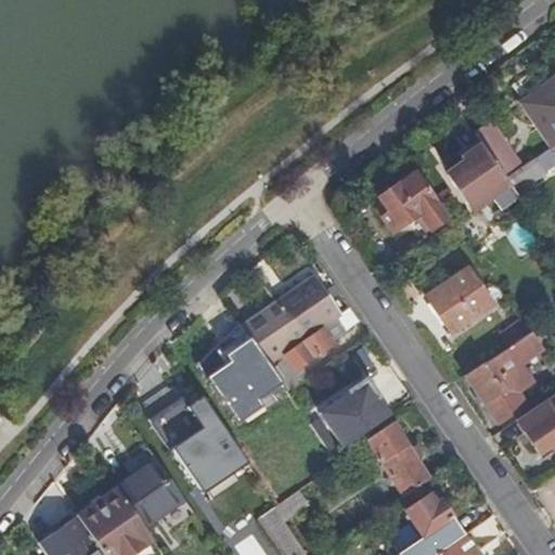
[(554,80),(525,102),(554,143),(554,142),(554,80)]
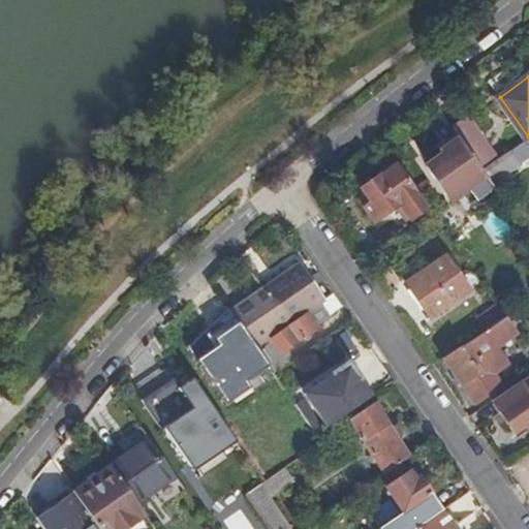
[(460,136),(474,156),(494,143),(490,137),(488,139),(470,117),(454,127),(460,136)]
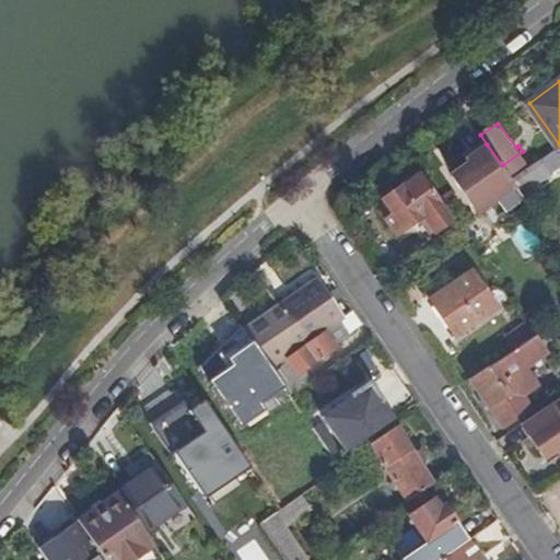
[(511,178),(505,171),(502,165),(487,144),(469,158),(473,162),(453,175),(478,211),(516,186),(511,178)]
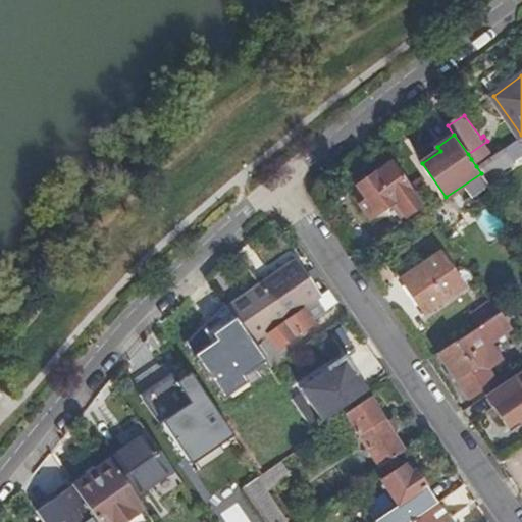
[(471,159),(476,166),(498,151),(492,144),(471,159)]
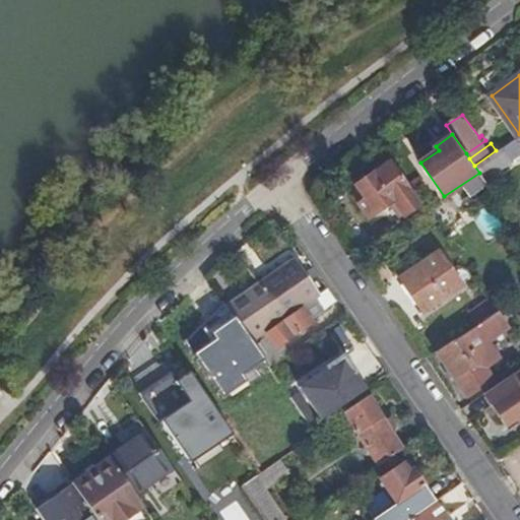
[(479,173),(483,180),(512,160),(503,146),(496,150),(474,166),(479,173)]
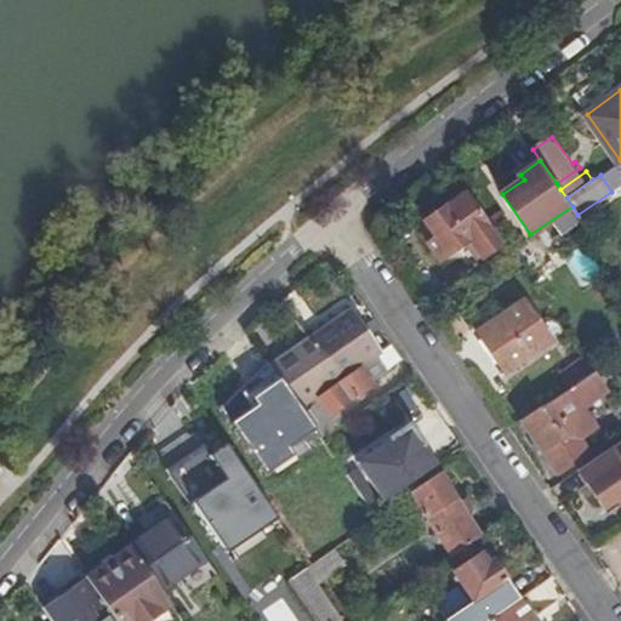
[(500,237),(468,193),(449,208),(446,205),(425,221),(437,238),(429,243),(442,260),(457,249),(469,239),(482,255),(483,256),(503,241),(500,237)]
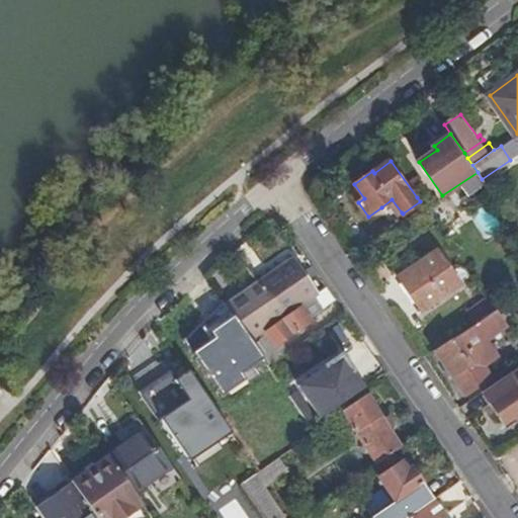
[(392,199),(381,207),(391,221),(402,212),(392,199)]
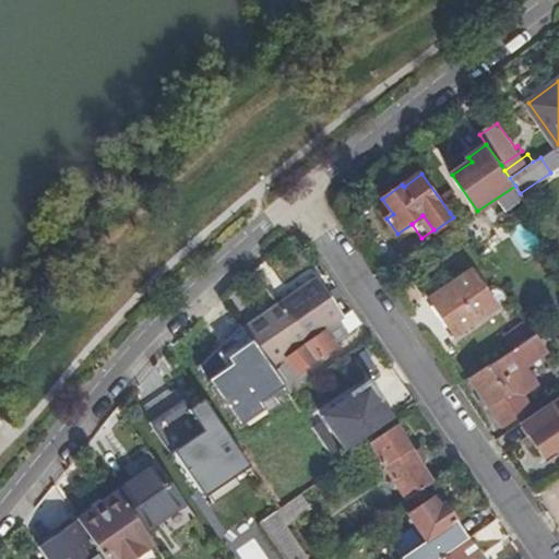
[(473,271),(431,300),(462,344),(503,316),(473,271)]
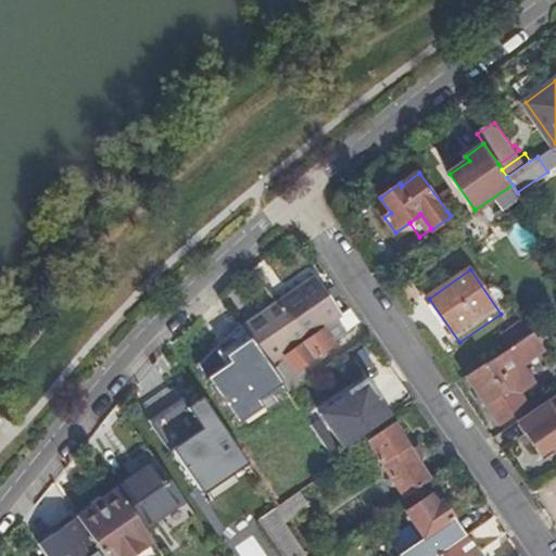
[(316,276),(276,303),(287,308),(307,337),(323,327),(332,341),(346,331),(337,316),(341,314),(316,276)]
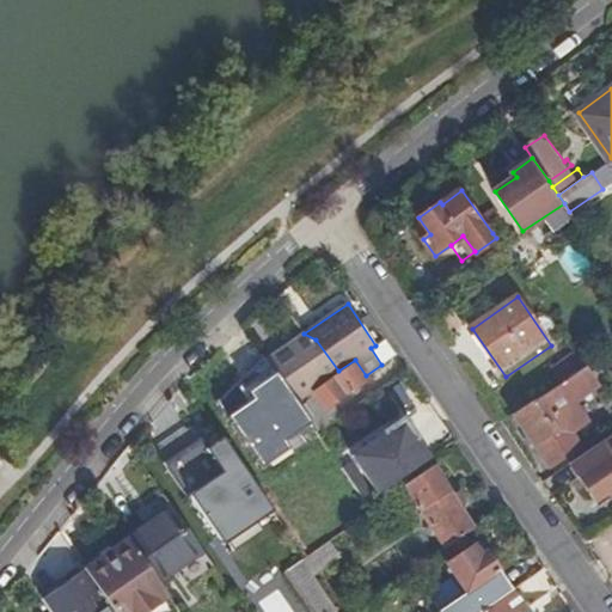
[(304,334),(268,357),(298,399),(314,389),(338,371),(316,340),(304,334)]
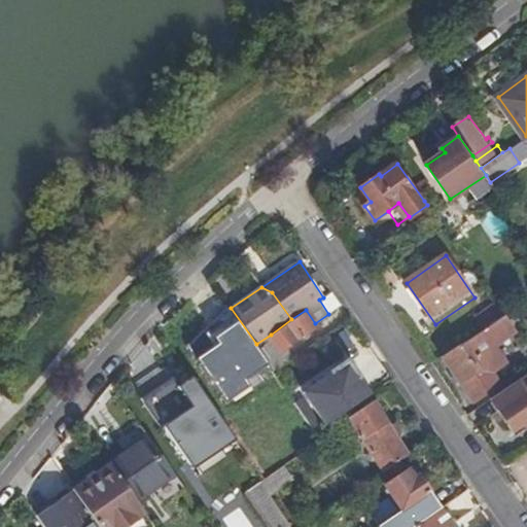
[(291,319),(271,335),(282,350),(315,326),(314,324),(315,323),(306,310),(291,319)]
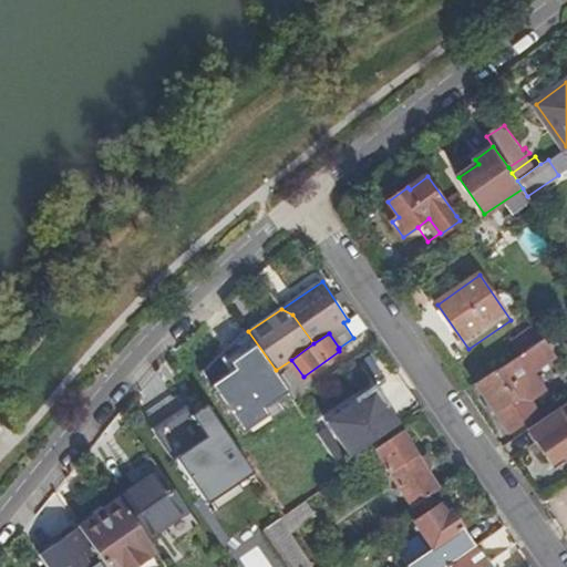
[(544,340),(478,384),(513,433),(540,414),(531,400),(552,385),(540,368),(555,356),(544,340)]
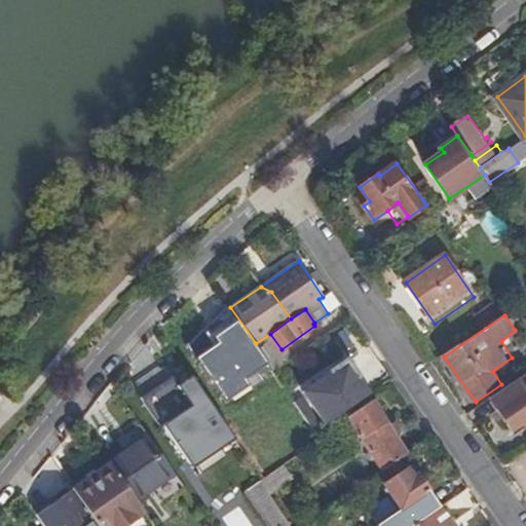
[(344,352),(331,363),(353,396),(368,385),(344,352)]
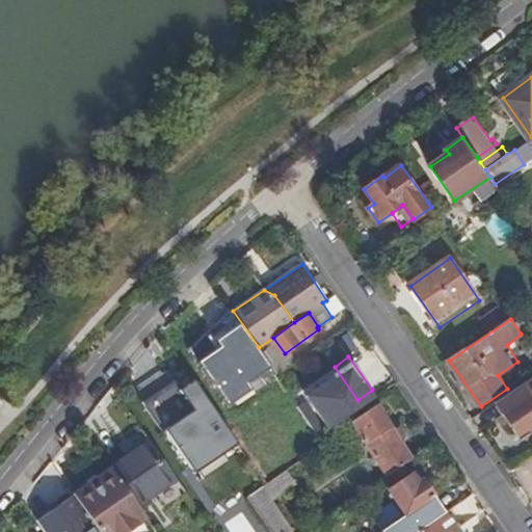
[(531,377),(494,403),(516,434),(531,425),(531,426),(531,377)]
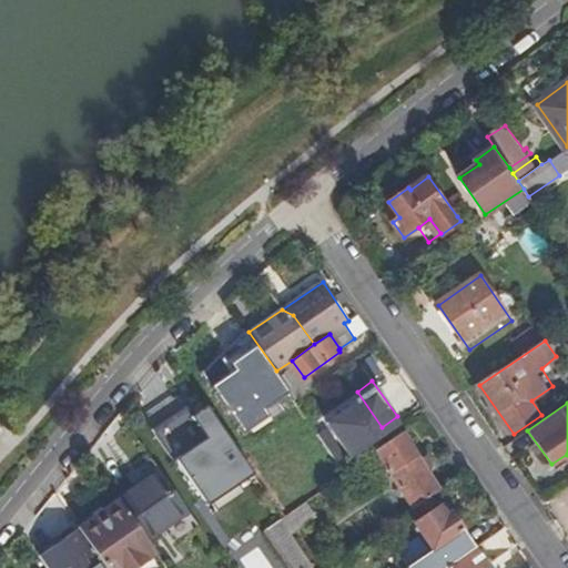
[(161,469),(199,524),(214,514),(205,500),(224,487),(251,469),(217,422),(158,464),(161,469)]
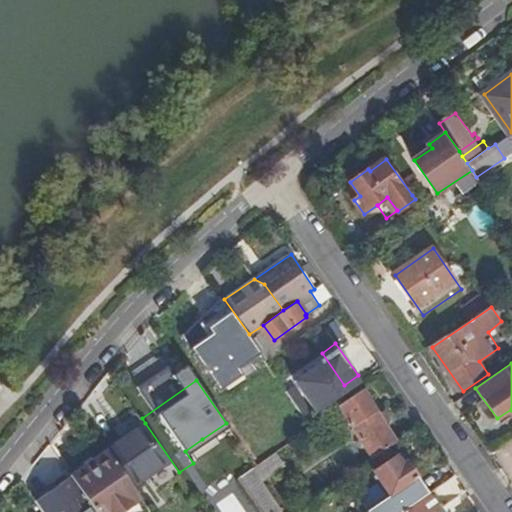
[(289,393),(298,407),(305,401),(296,388),(289,393)]
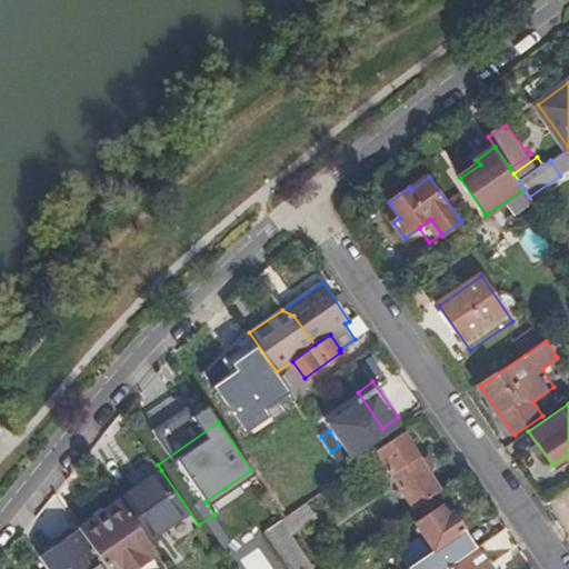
[(306,457),(262,487),(276,506),(291,495),(298,502),(335,477),(338,482),(348,476),(340,466),(331,452),(321,437),(318,432),(299,445),(306,457)]
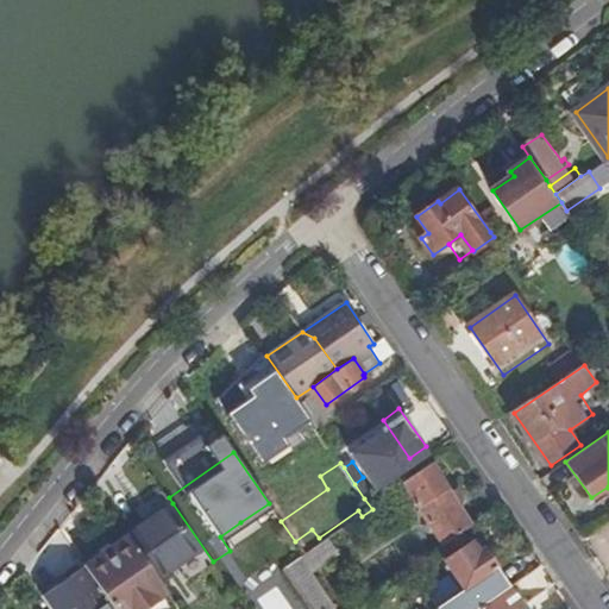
[(403,482),(444,546),(472,527),(432,464),(403,482)]
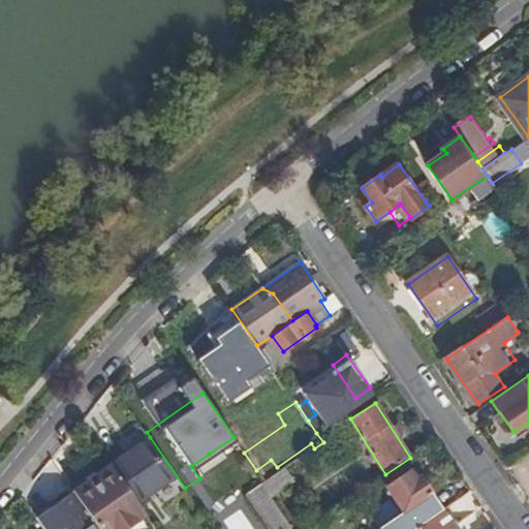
[(311,421),(319,432),(351,409),(347,404),(334,413),(330,408),(311,421)]
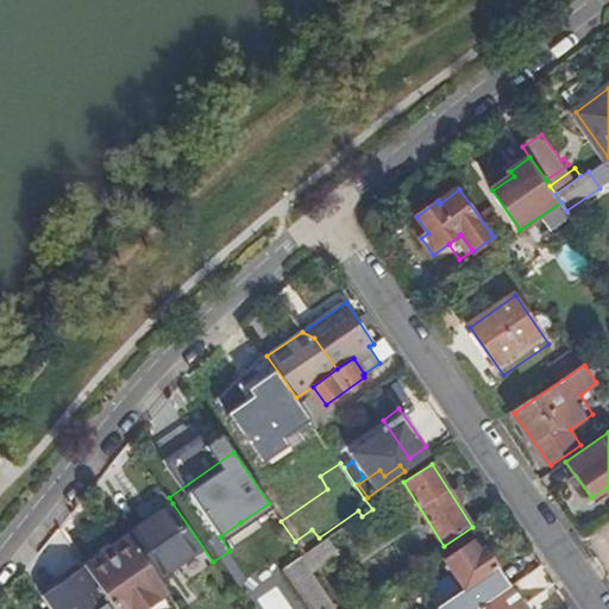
[(173,503),(129,533),(130,534),(159,578),(180,565),(189,578),(213,562),(173,503)]
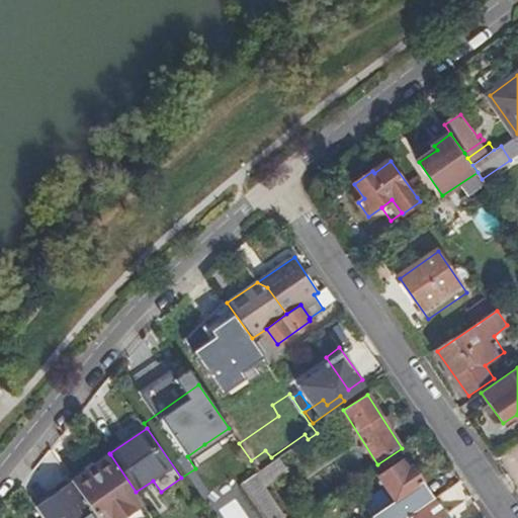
[(97,463),(73,481),(94,511),(98,517),(151,517),(153,517),(136,492),(110,454),(105,457),(108,460),(100,466),(97,463)]
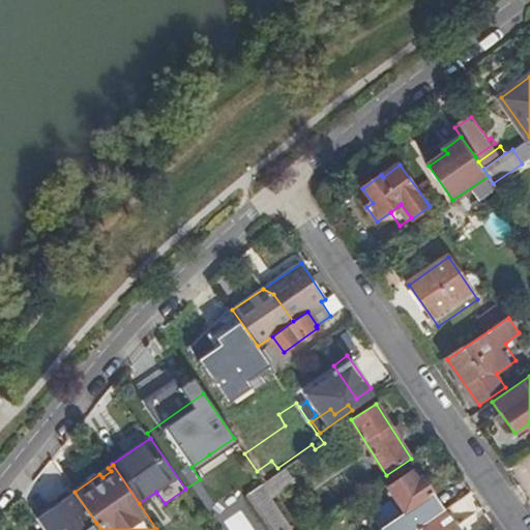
[(108,468),(99,474),(102,477),(111,471),(108,468)]
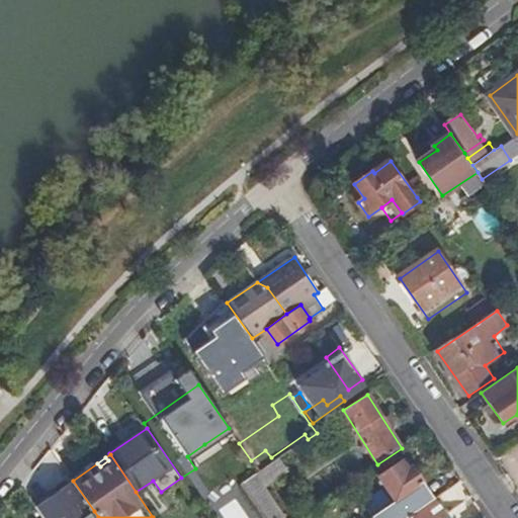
[(242,485),(264,517),(287,517),(265,487),(290,469),(281,457),(259,472),(242,485)]
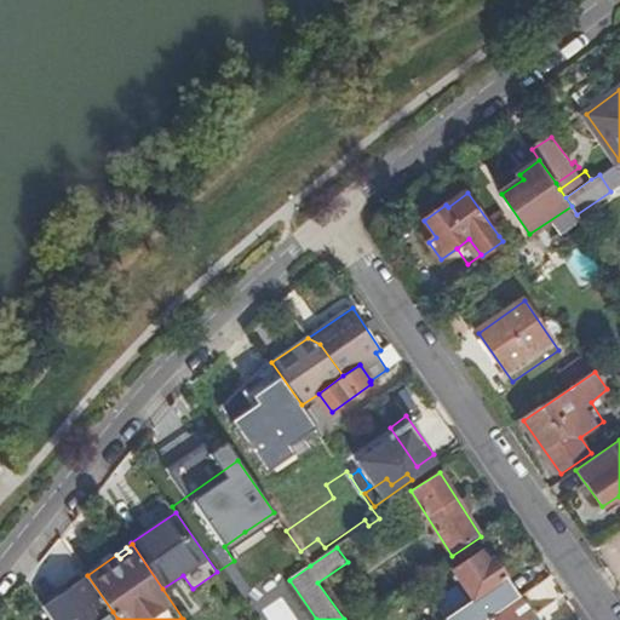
[(483,619),(518,596),(494,558),(488,562),(481,552),(454,570),(461,581),(446,592),(458,609),(446,619),(445,619),(483,619)]
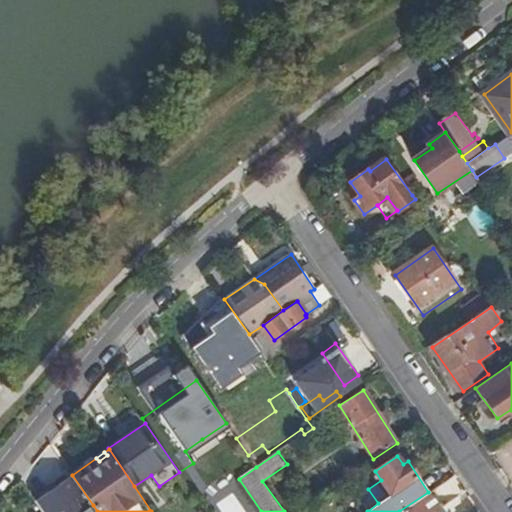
[(72,475),(36,501),(43,511),(82,511),(93,505),(72,475)]
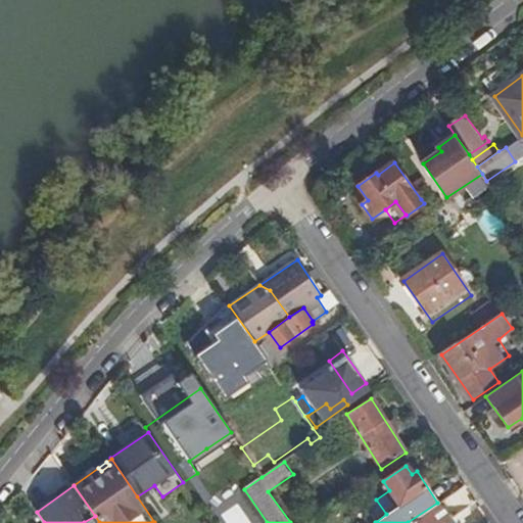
[(267,522),(244,489),(233,496),(250,522),(267,522)]
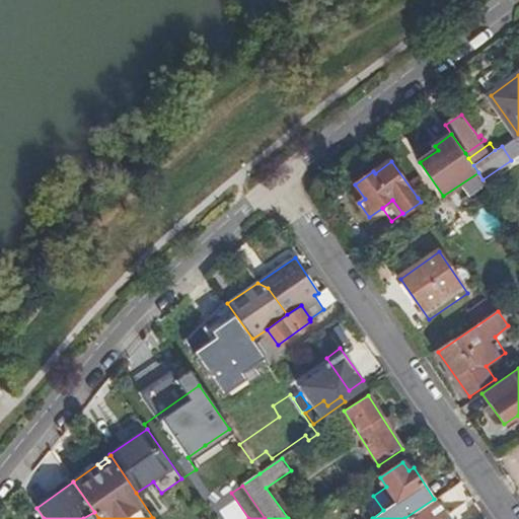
[(434,499),(404,518),(441,518),(446,516),(434,499)]
